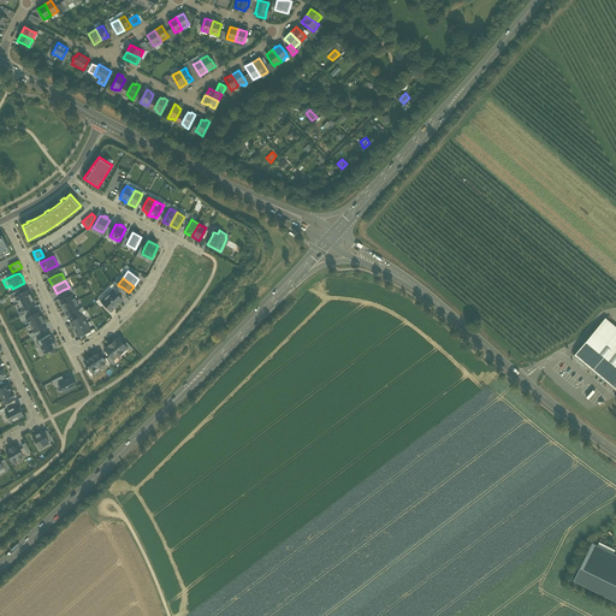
[(119,291),(123,288),(118,285),(118,284),(114,282),(112,284),(119,291)]
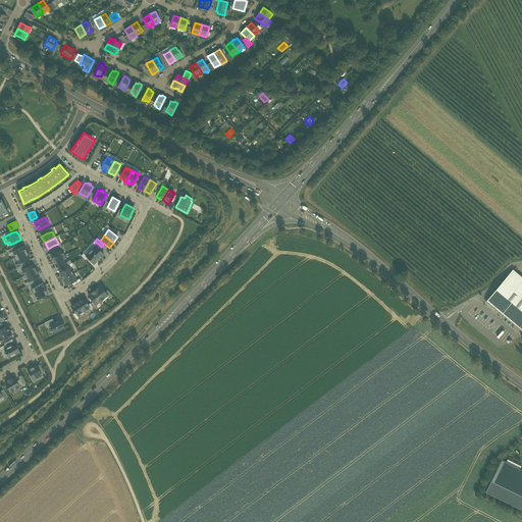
[(93,243),(96,246),(99,250),(101,247),(95,241),(93,243)]
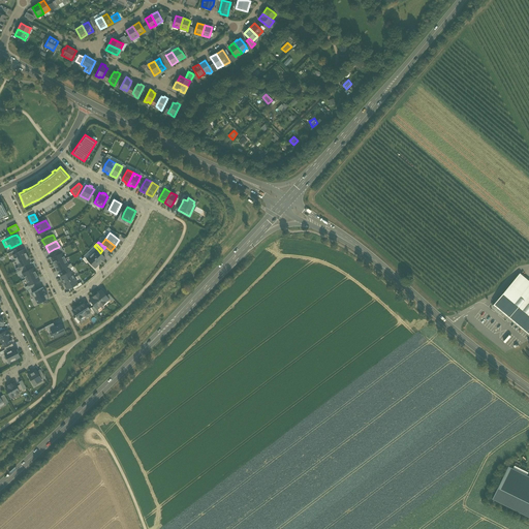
[(13,255),(17,260),(27,255),(24,249),(18,252),(13,254),(13,255)]
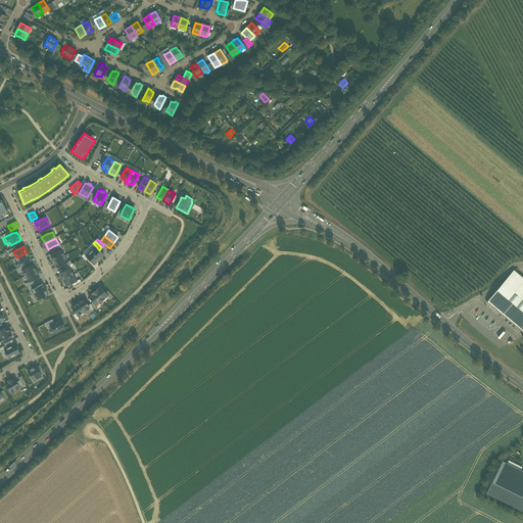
[(96,246),(91,251),(99,259),(104,254),(99,250),(96,246)]
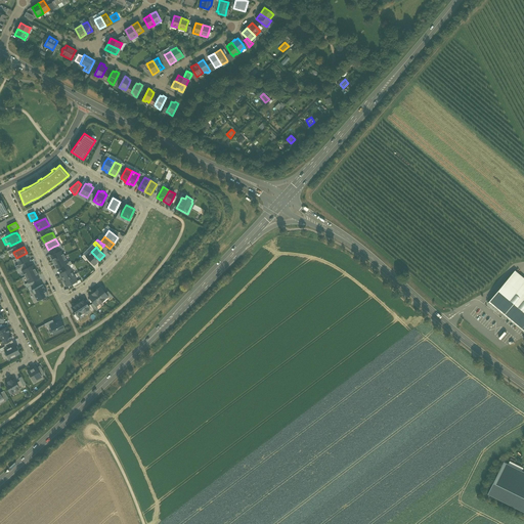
[(53,262),(64,257),(61,251),(56,253),(50,256),(53,262)]
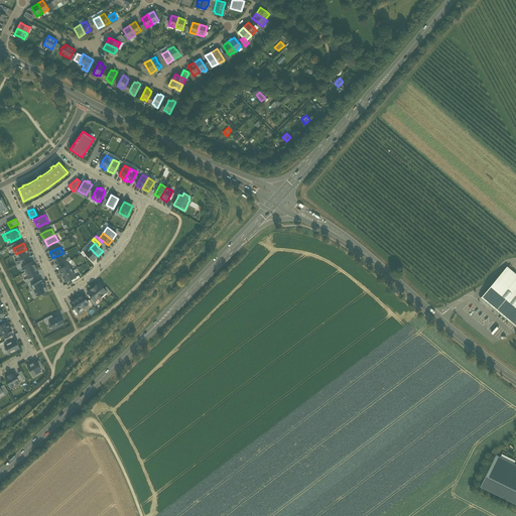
[(98,256),(90,248),(85,253),(87,255),(93,261),(98,256)]
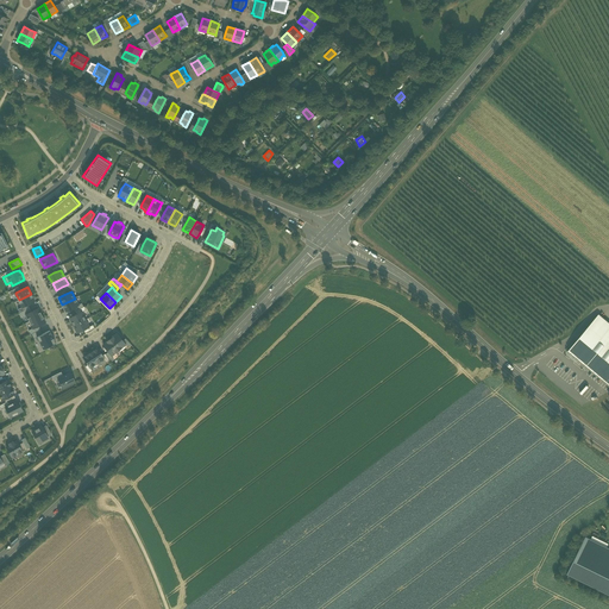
[(35,301),(31,294),(19,300),(23,307),(27,305),(35,301)]
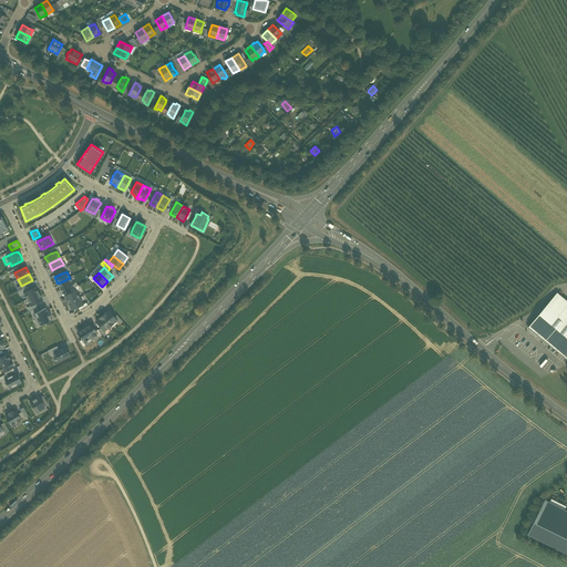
[(70,278),(58,284),(62,290),(68,287),(73,285),(73,284),(70,278)]
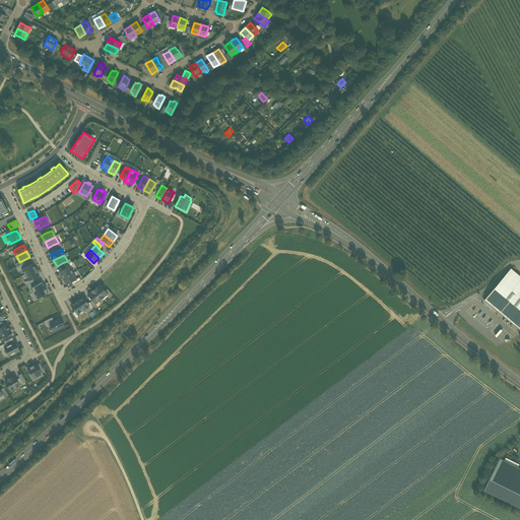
[(22,268),(25,274),(36,269),(33,263),(26,266),(22,268)]
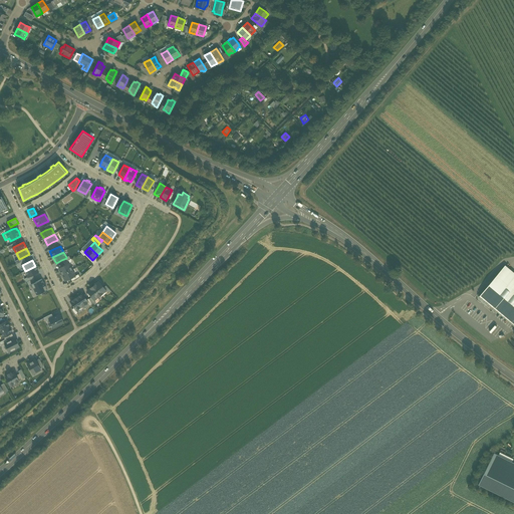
[(58,268),(61,275),(72,269),(69,263),(64,265),(58,268)]
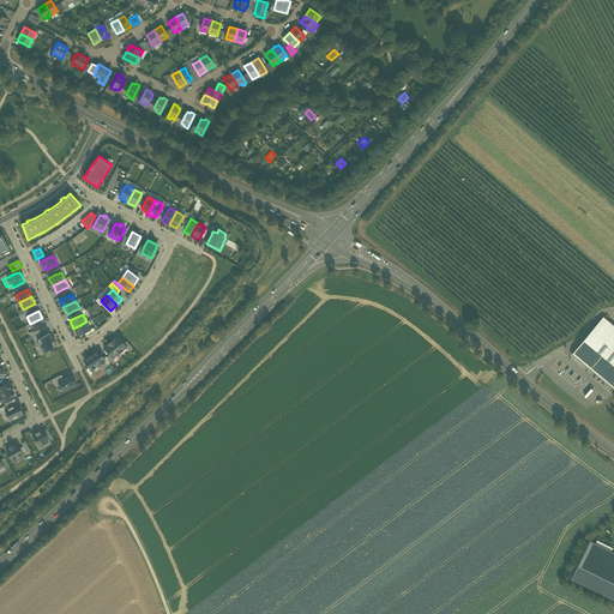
[(573,354),(613,387),(613,325),(603,317),(573,354)]
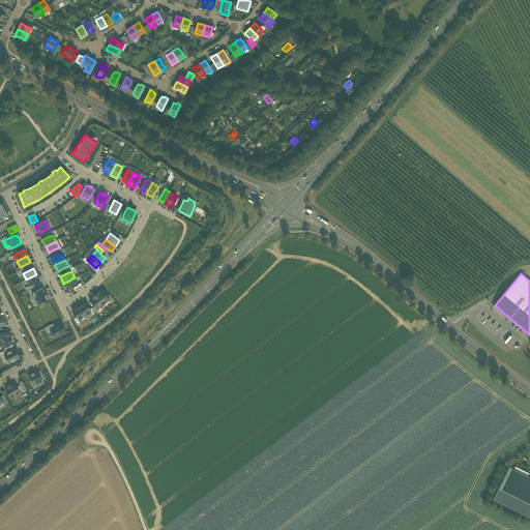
[(39,281),(36,274),(26,280),(29,286),(33,284),(39,281)]
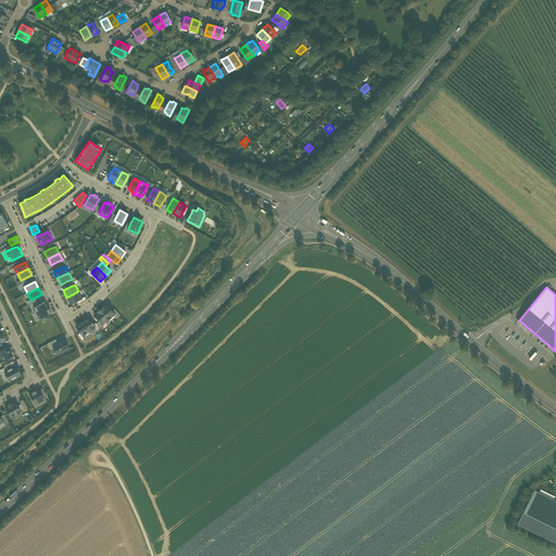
[(78,291),(66,298),(71,304),(76,301),(81,299),(78,291)]
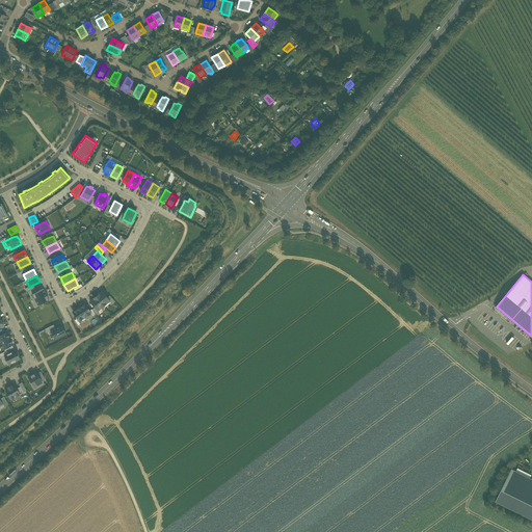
[(36,292),(32,294),(37,306),(49,300),(44,289),(36,292)]
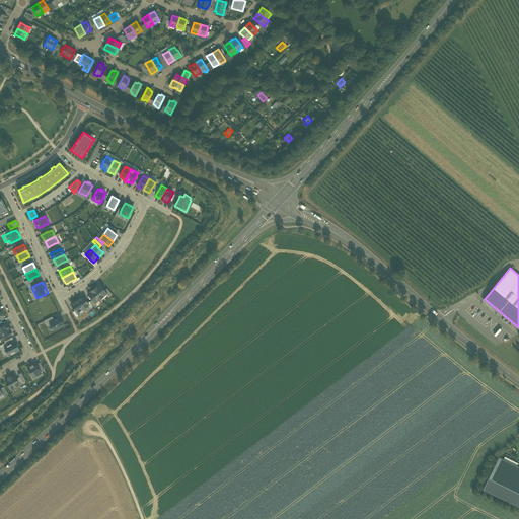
[(99,285),(93,289),(101,298),(106,294),(104,291),(103,289),(102,289),(99,285)]
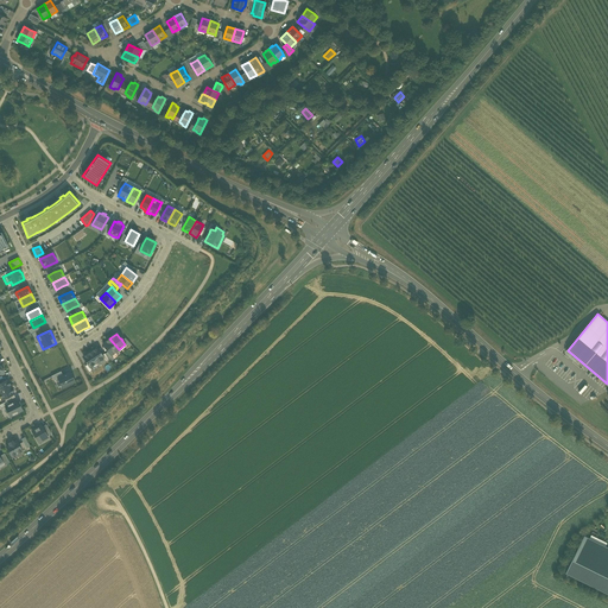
[(108,350),(107,350),(108,352),(112,355),(119,349),(109,339),(103,344),(108,350)]
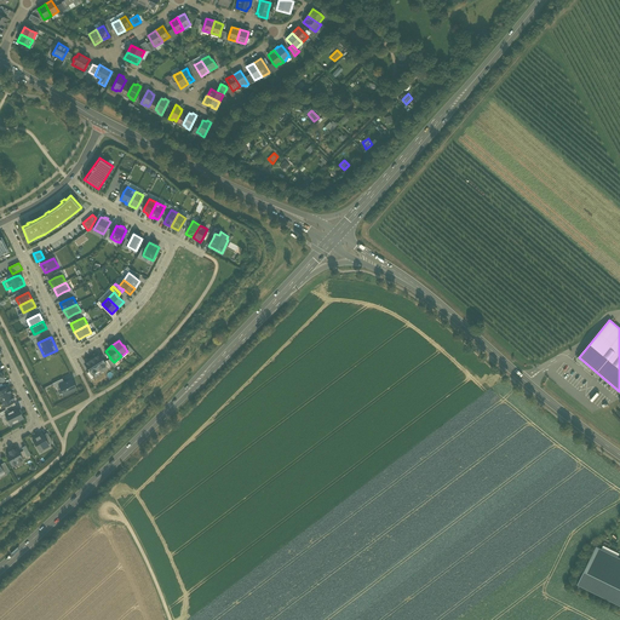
[(90,371),(91,374),(99,368),(101,369),(102,369),(103,369),(104,368),(105,367),(104,366),(105,365),(104,362),(99,355),(85,363),(90,371)]
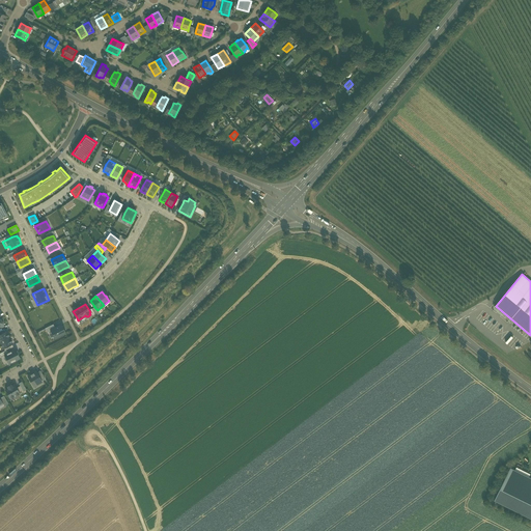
[(55,328),(51,331),(55,338),(65,333),(61,325),(55,328)]
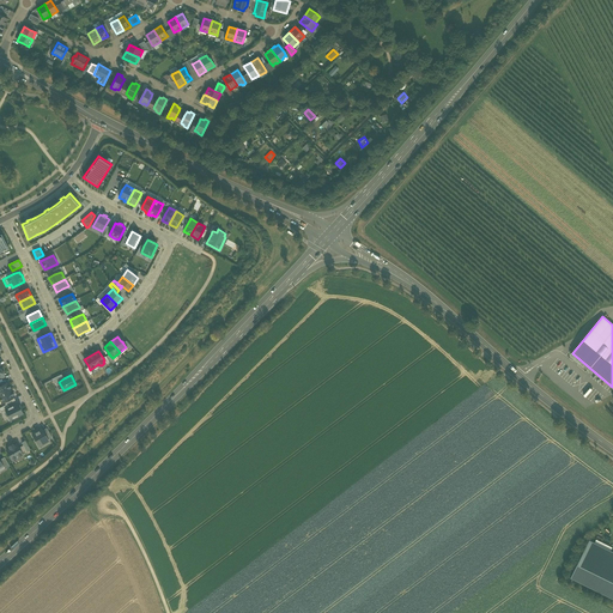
[(6,383),(0,386),(0,395),(11,389),(7,383),(6,383)]
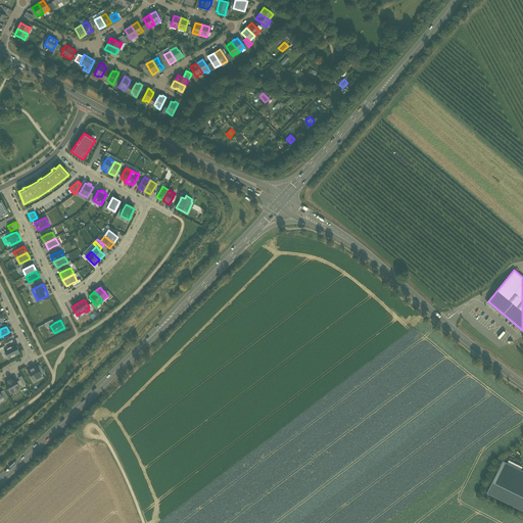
[(9,332),(0,337),(0,340),(1,344),(4,342),(11,339),(12,338),(9,332)]
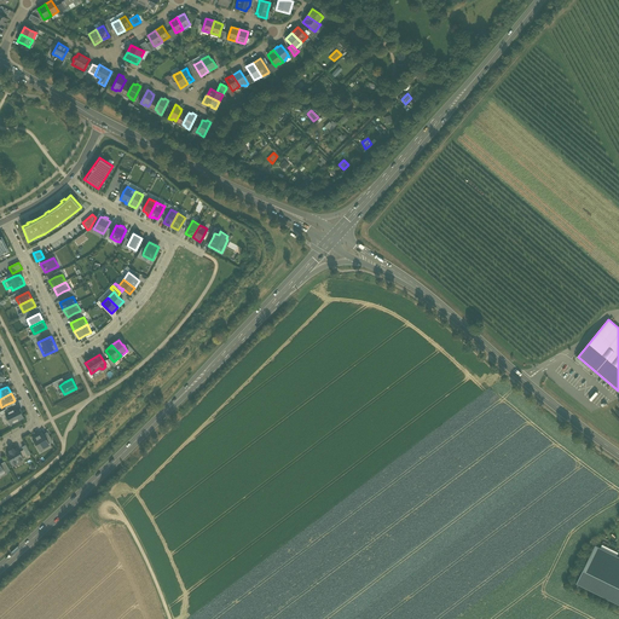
[(18,408),(10,411),(5,414),(11,424),(23,417),(22,414),(23,414),(21,409),(19,410),(18,408)]
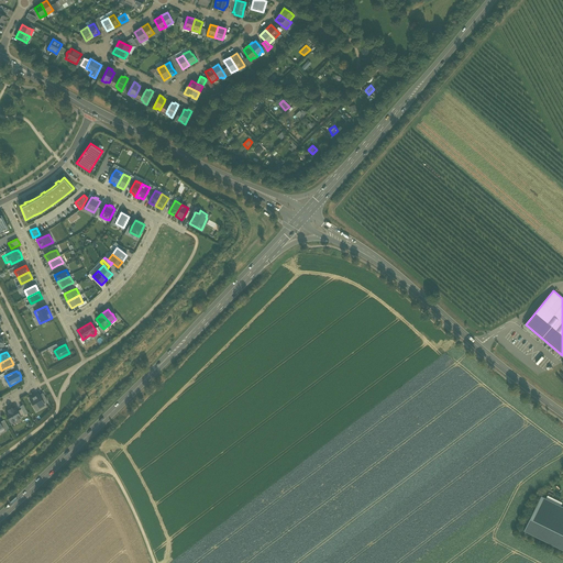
[(40,408),(44,405),(44,404),(39,395),(39,394),(30,399),(35,409),(39,407),(40,408)]
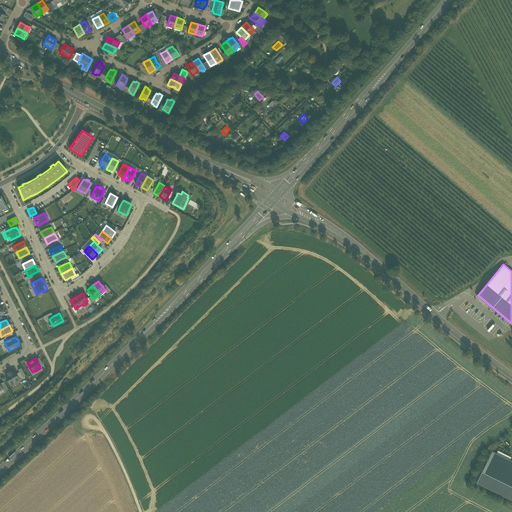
[(19,379),(16,374),(14,371),(11,372),(10,371),(7,373),(8,374),(5,376),(8,380),(7,381),(8,383),(9,383),(13,381),(14,382),(19,379)]
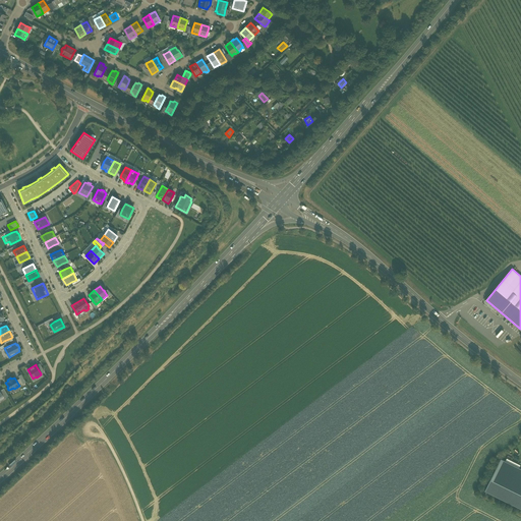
[(4,389),(0,390),(0,391),(3,396),(4,399),(8,396),(4,389)]
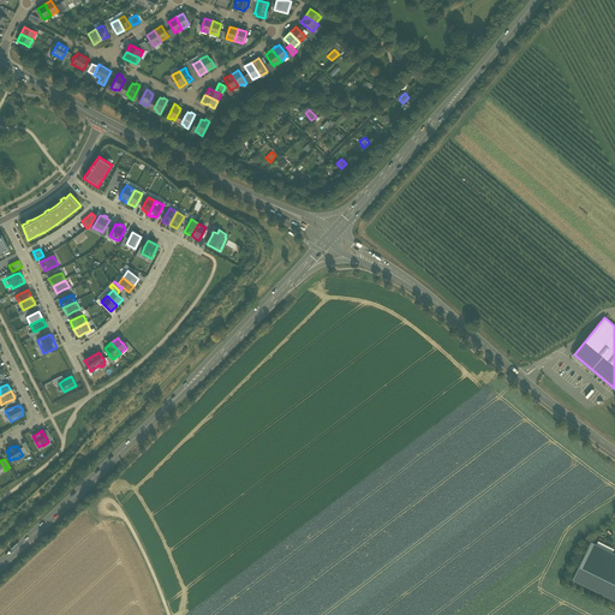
[(614,553),(591,542),(586,553),(614,566),(614,553)]
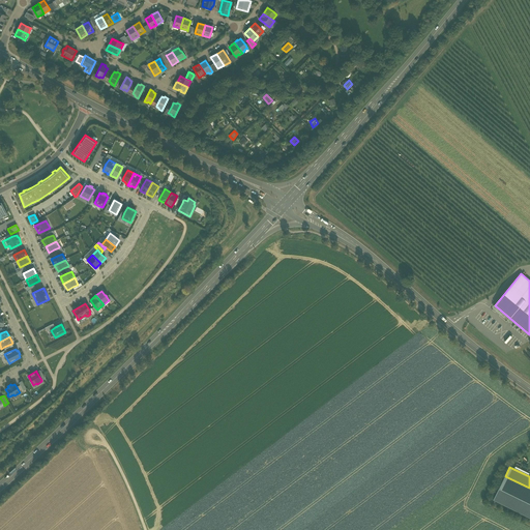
[(529,517),(529,488),(505,476),(494,499),(529,517)]
